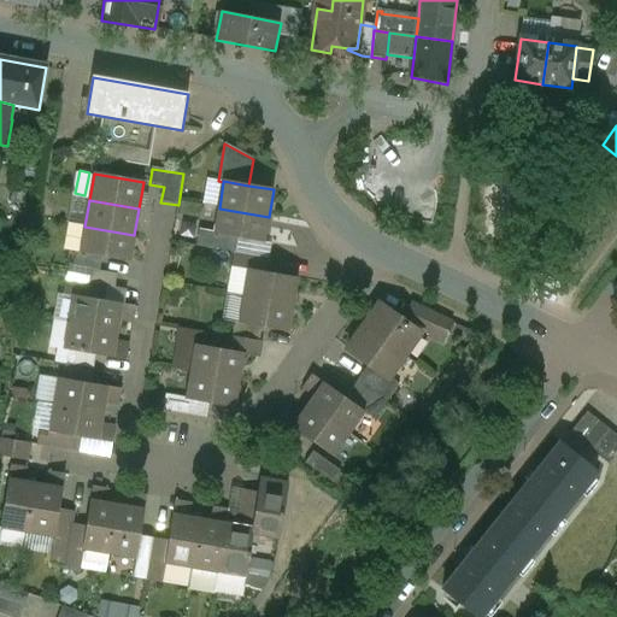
[(269,217),(219,209),(215,233),(215,235),(239,240),(264,244),(269,217)]
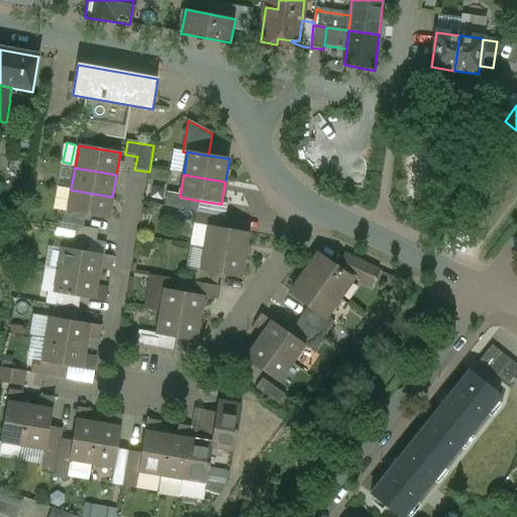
[(112,197),(71,190),(67,213),(86,216),(108,220),(112,197)]
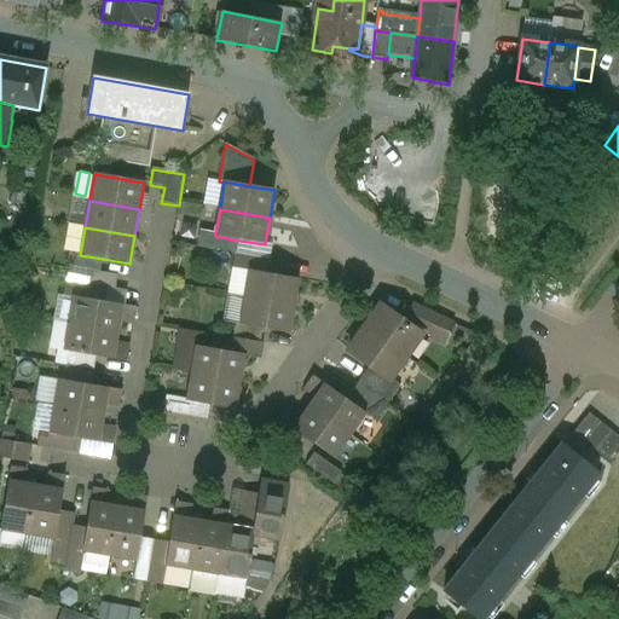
[(239,241),(215,236),(215,233),(200,231),(197,248),(235,254),(236,254),(239,241)]
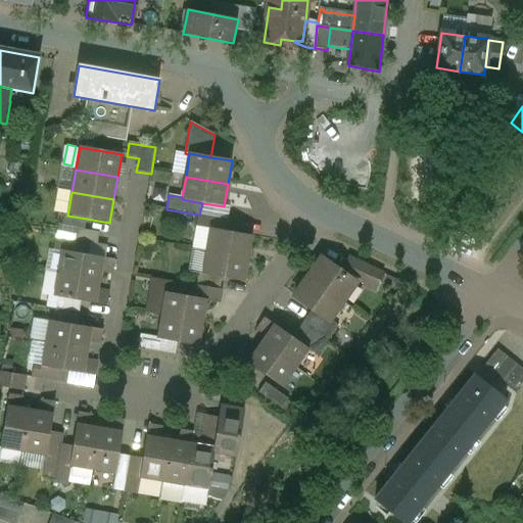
[(67,216),(63,215),(61,227),(77,229),(85,231),(87,219),(67,216)]
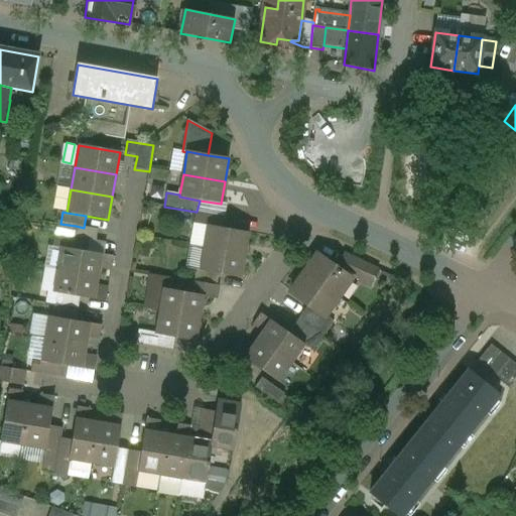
[(197,212),(196,212),(194,224),(208,226),(226,229),(229,218),(197,212)]
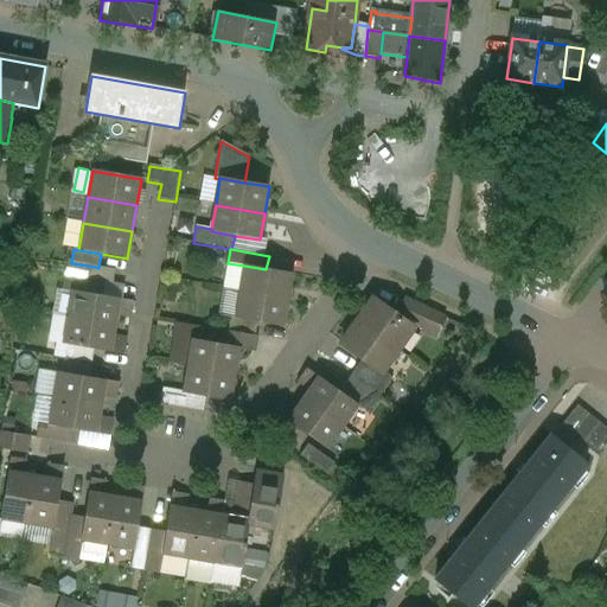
[(98,268),(89,266),(87,280),(106,283),(113,285),(115,270),(98,268)]
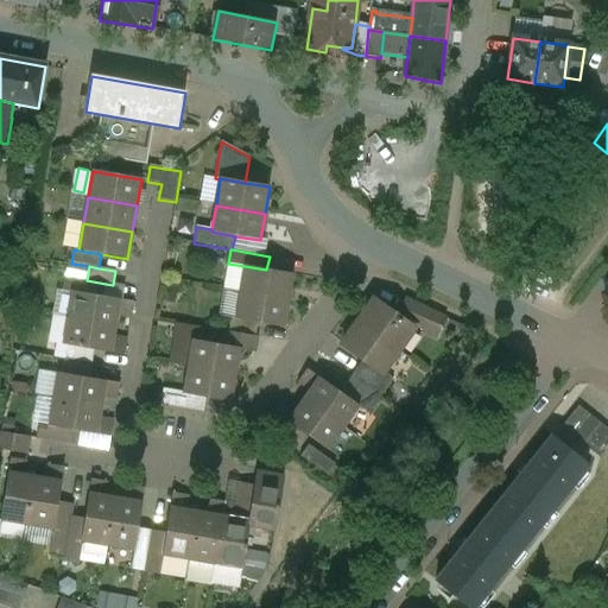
[(266,270),(245,266),(240,293),(289,302),(293,274),(266,270)]
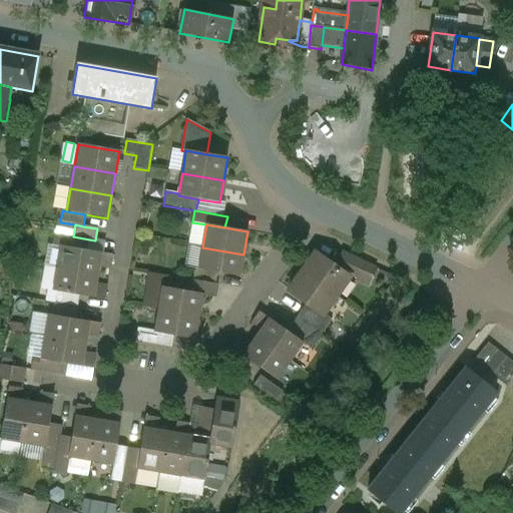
[(73,236),(54,233),(52,245),(60,247),(60,246),(87,250),(89,239),(73,236)]
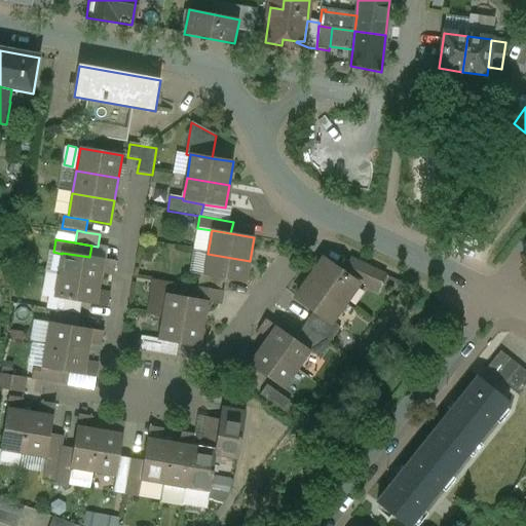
[(89,257),(62,253),(62,254),(58,275),(100,283),(102,273),(113,275),(116,262),(89,257)]
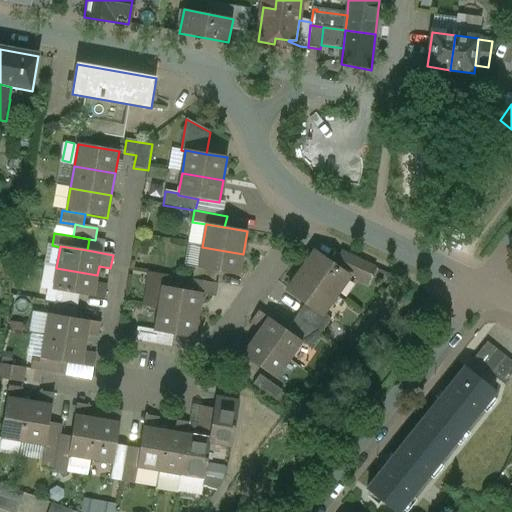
[(243,254),(202,247),(198,269),(218,273),(239,276),(243,254)]
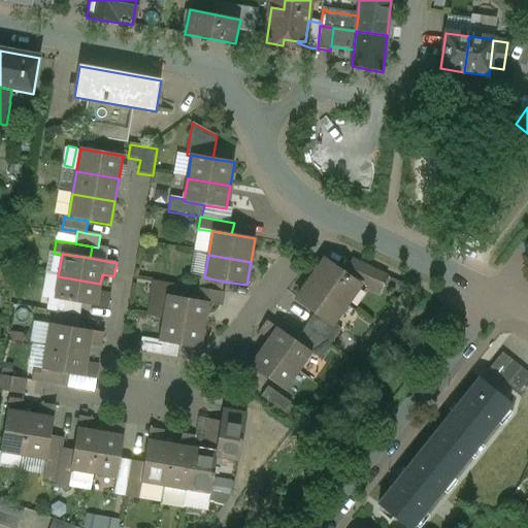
[(387,276),(353,260),(348,273),(369,284),(367,288),(378,293),(387,276)]
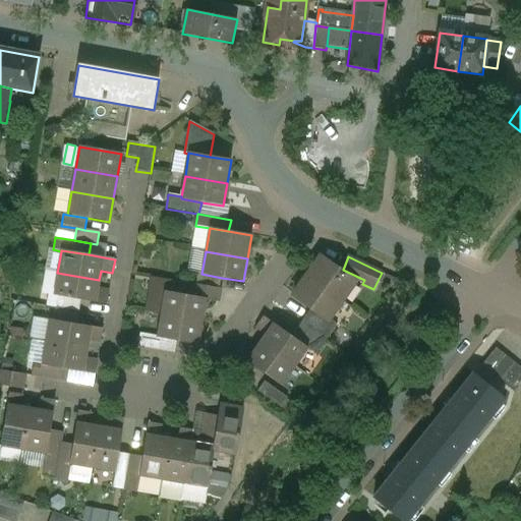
[(354,282),(320,257),(306,277),(341,301),(354,282)]
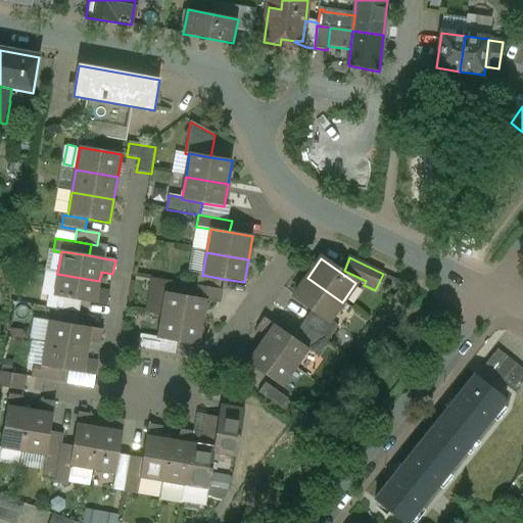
[(99,281),(57,274),(53,297),(58,298),(82,302),(107,306),(109,292),(98,290),(99,281)]
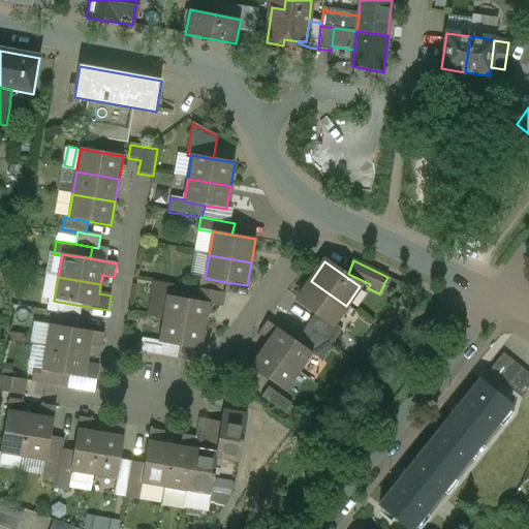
[(205,278),(201,278),(199,289),(223,293),(225,282),(205,278)]
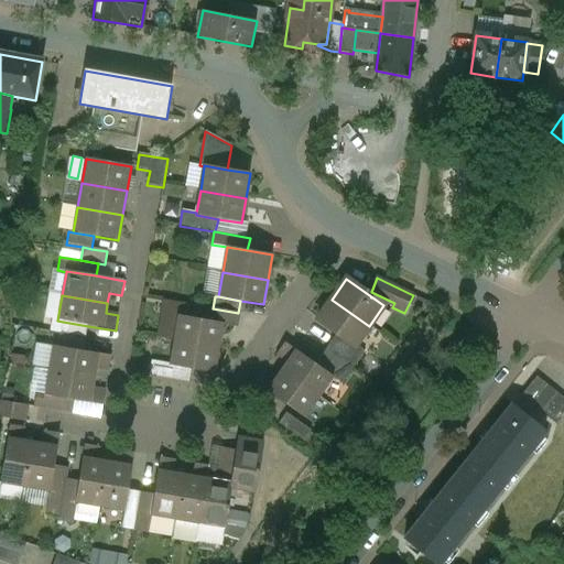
[(369,326),(332,300),(317,321),(337,334),(355,347),(356,346),(369,326)]
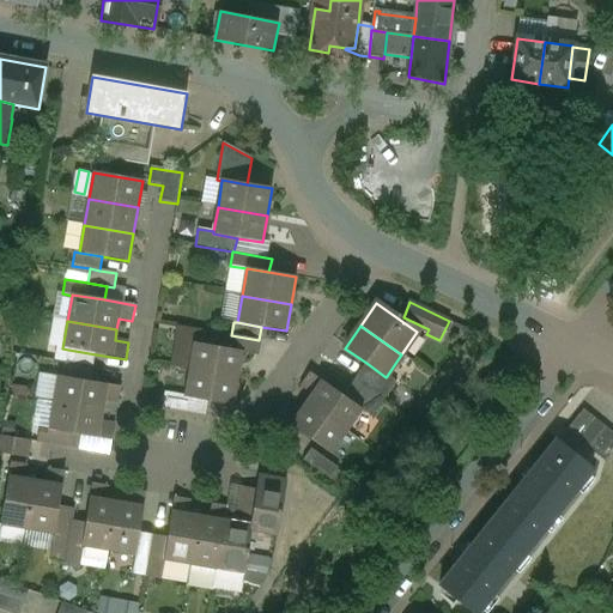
[(243,352),(193,344),(188,371),(238,380),(243,352)]
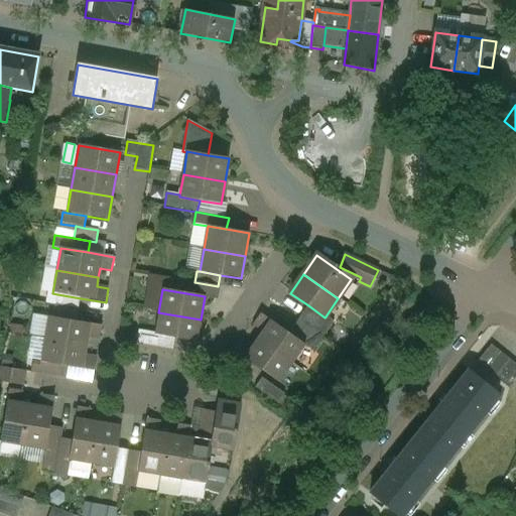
[(81,298),(57,294),(55,305),(79,309),(81,298)]
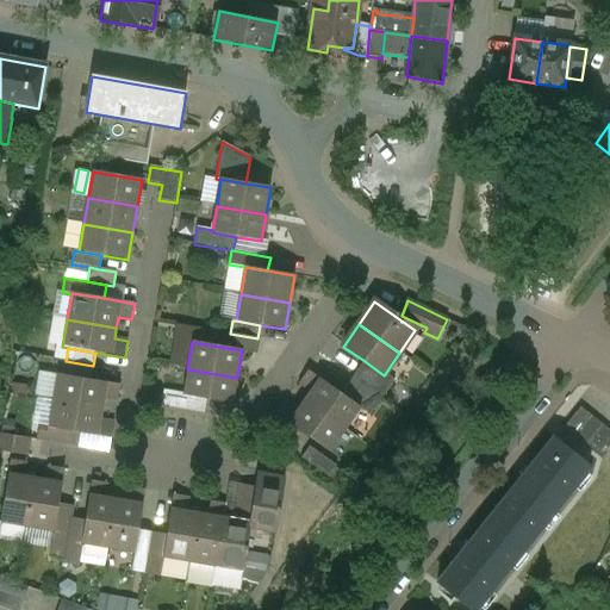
[(384,375),(365,361),(353,378),(383,398),(394,381),(385,374),(384,375)]
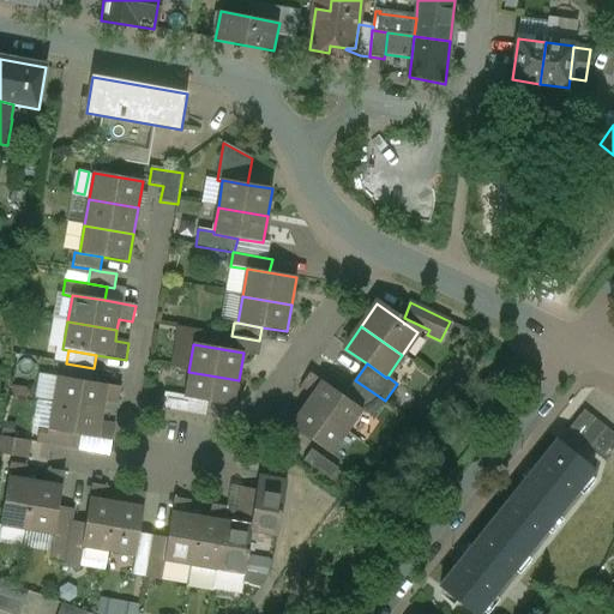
[(94,369),(66,365),(64,378),(91,383),(94,369)]
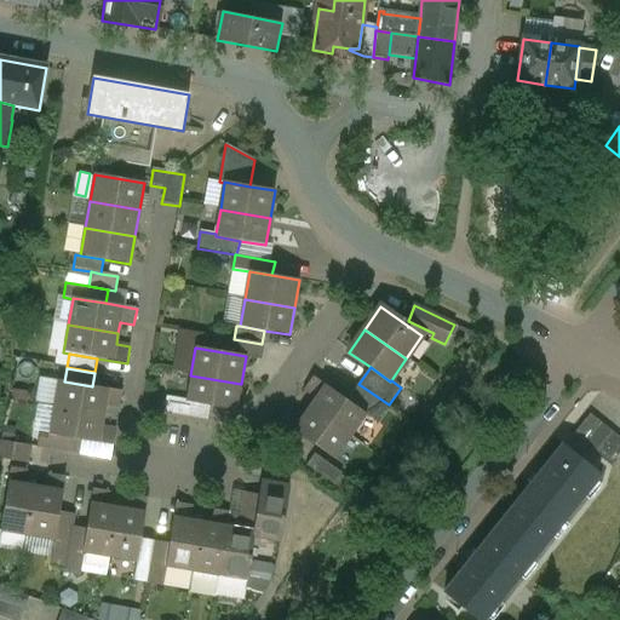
[(241,384),(190,375),(187,402),(236,411),(241,384)]
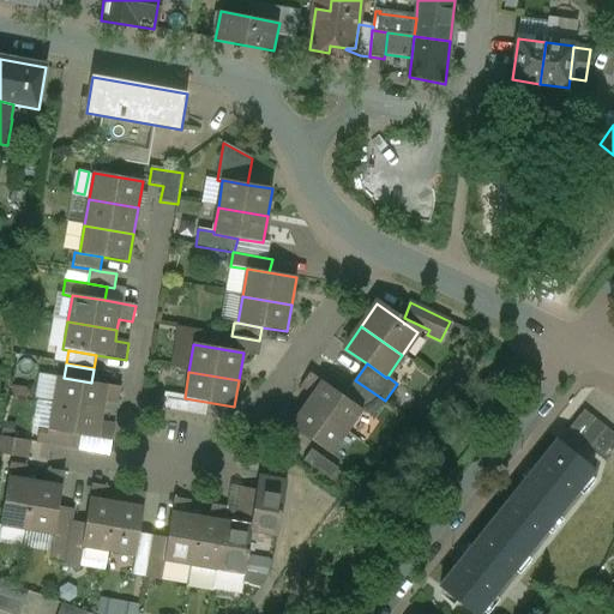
[(343,397),(311,374),(301,387),(312,395),(306,404),(347,433),(362,411),(362,410),(343,397)]
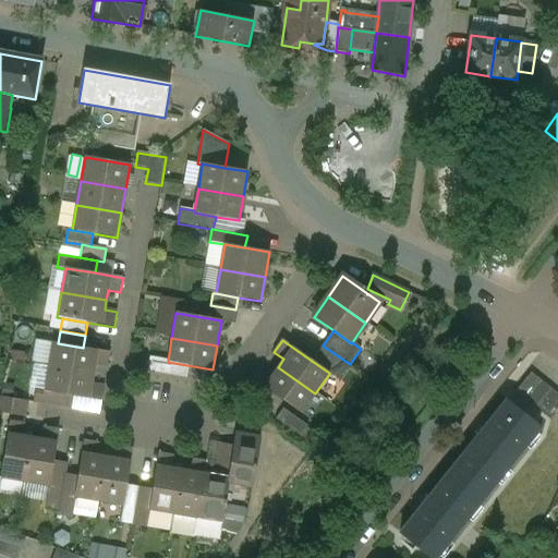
[(58,343),(53,342),(49,367),(94,375),(95,365),(108,367),(110,352),(83,348),(58,343)]
